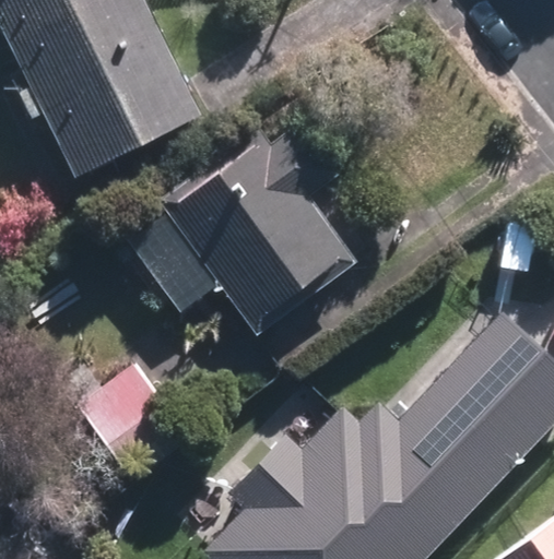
[(0,0),(0,19),(32,83),(19,90),(33,118),(45,111),(77,176),(201,116),(144,0),(0,0)]
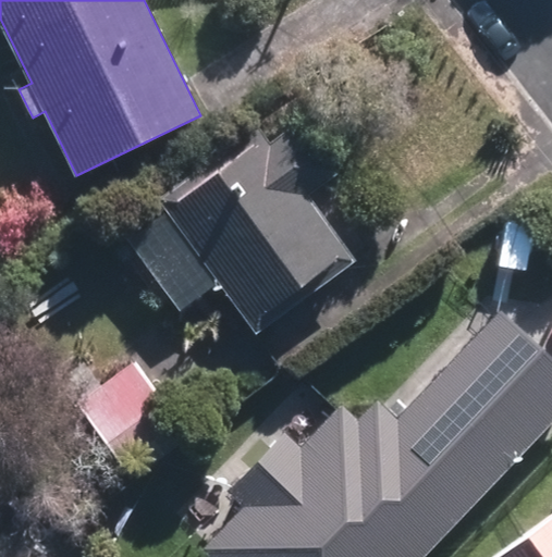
[(261,126),(158,198),(167,210),(129,236),(179,308),(217,282),(254,334),(357,262),(308,193),(339,172),(299,118),(270,138),(261,126)]
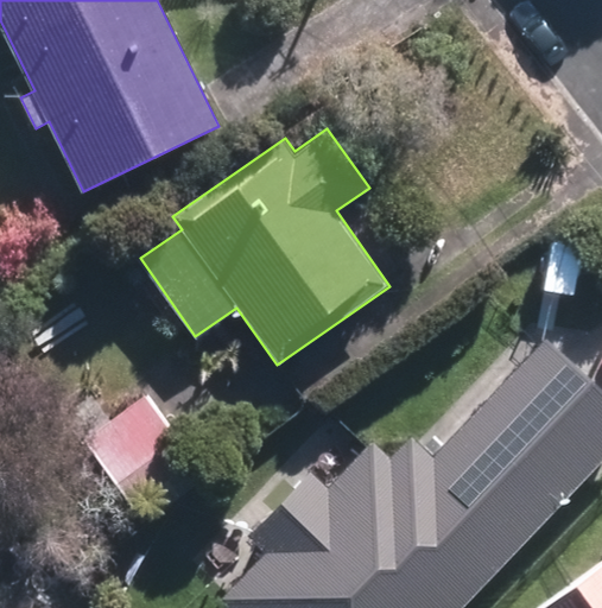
[(460,607),(601,458),(601,388),(545,336),(432,454),(413,436),(391,458),(376,444),(334,488),(315,470),(253,536),(272,553),(226,602),(230,607),(460,607)]
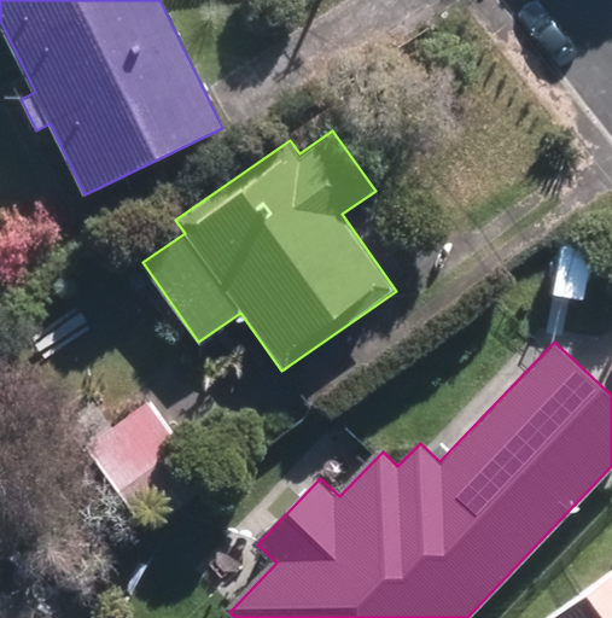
[(157,404),(93,448),(143,518),(205,474),(157,404)]
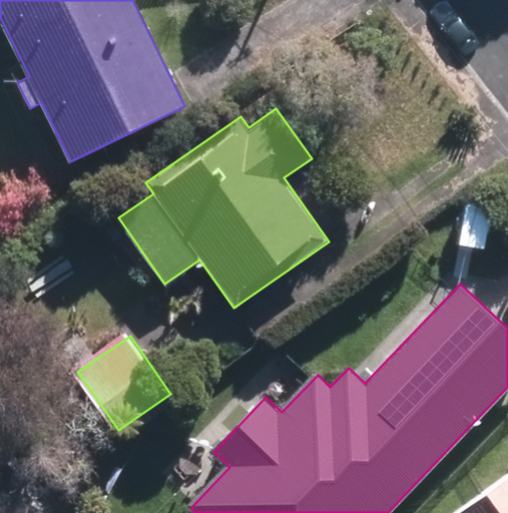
[(507,468),(444,512),(507,512),(507,468)]
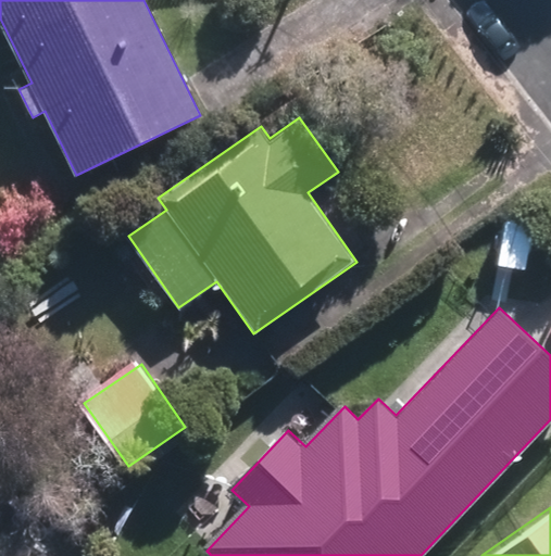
All buildings are outlined.
